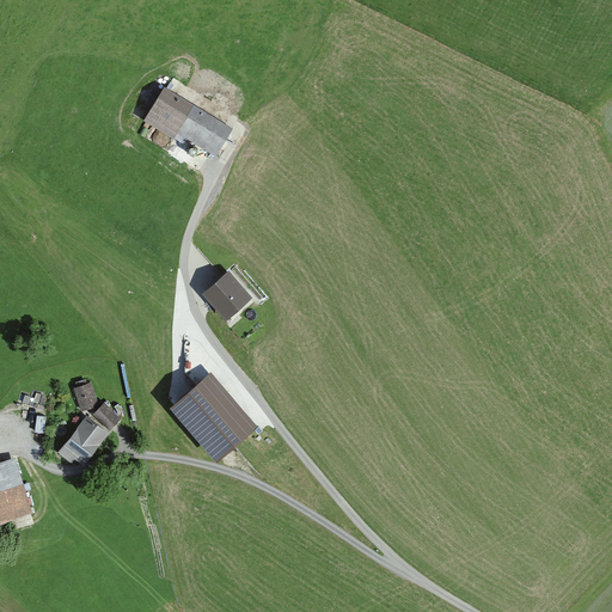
[(214,154),(228,129),(189,105),(164,90),(146,120),(171,135),(175,130),(214,154)]
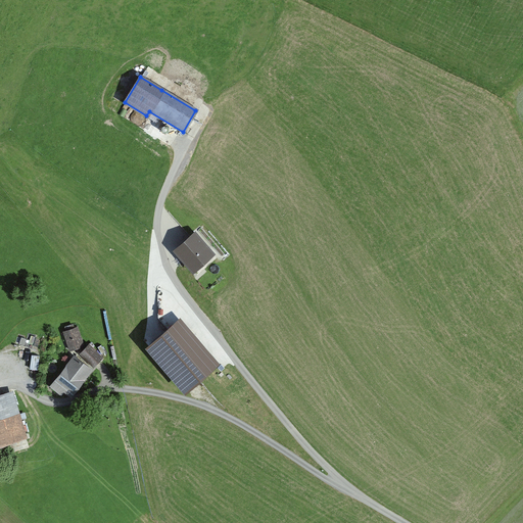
[(196,234),(175,253),(191,272),(212,252),(196,234)]
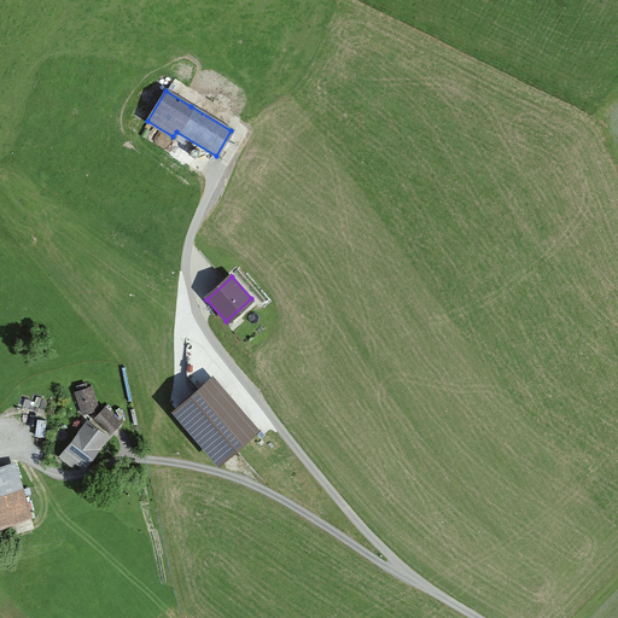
[(173,414),(219,467),(260,432),(214,380),(173,414)]
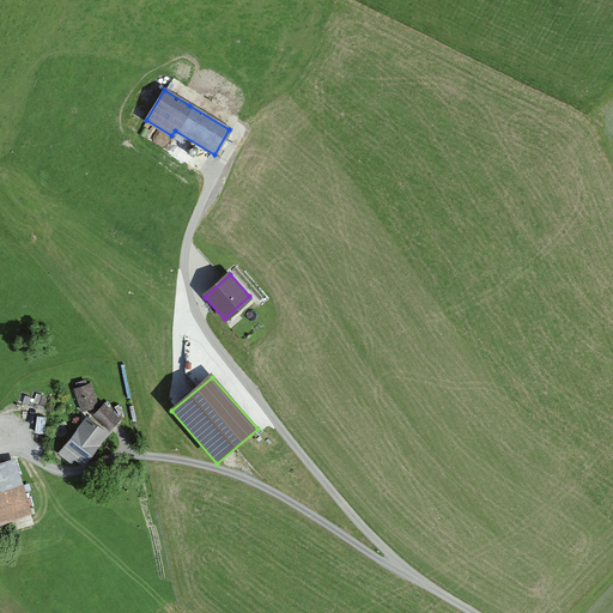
[(80,410),(96,405),(89,383),(73,388),(80,410)]
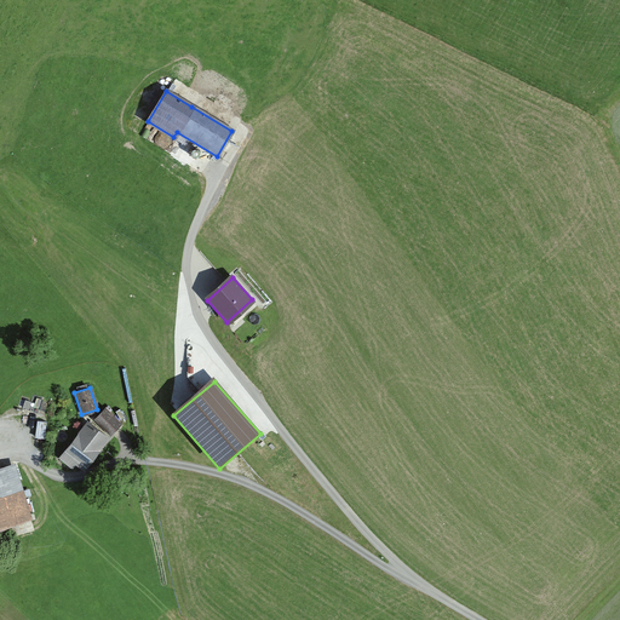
[(115,429),(120,424),(103,407),(93,418),(109,434),(115,429)]
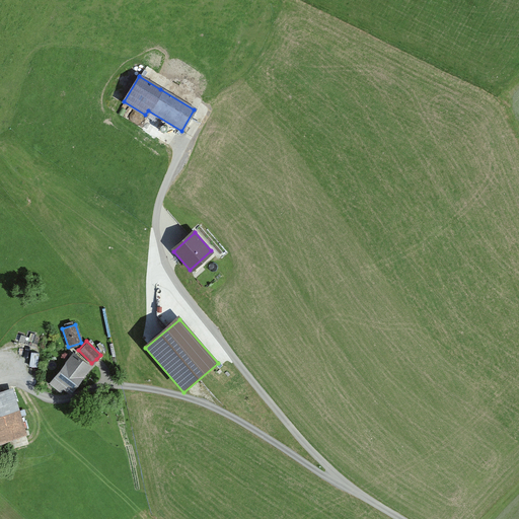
[(63,386),(68,390),(88,365),(72,353),(49,382),(59,390),(63,386)]
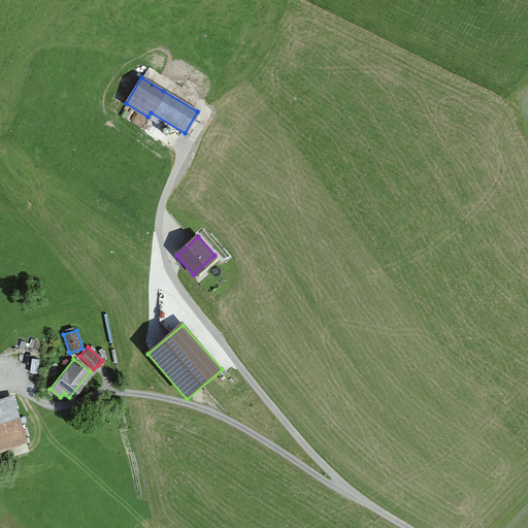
[(0,448),(25,441),(18,417),(11,418),(5,397),(0,398),(0,448)]
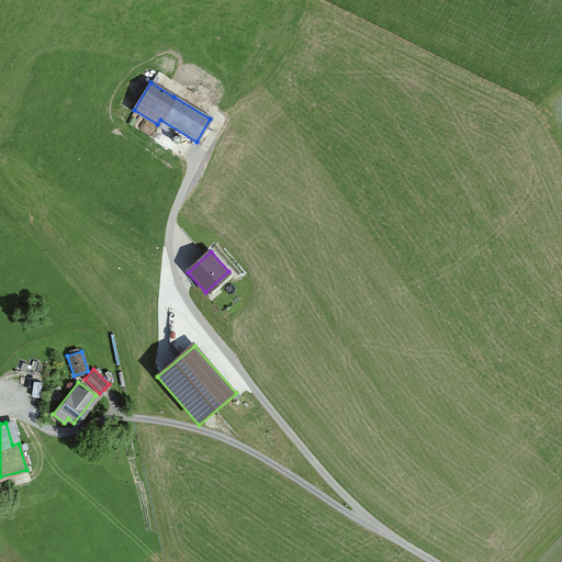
All buildings are outlined.
